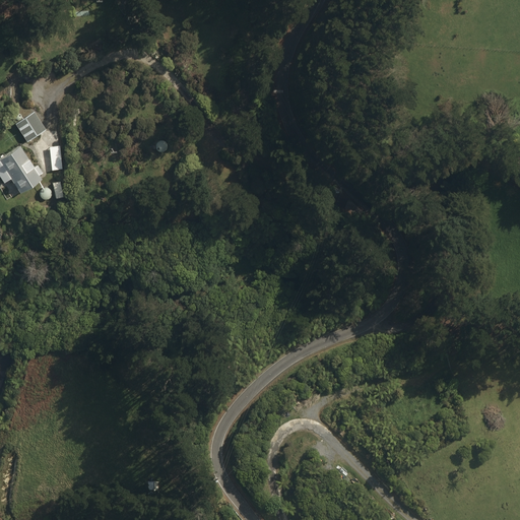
[(134,14),(126,18),(131,28),(139,24),(134,14)]
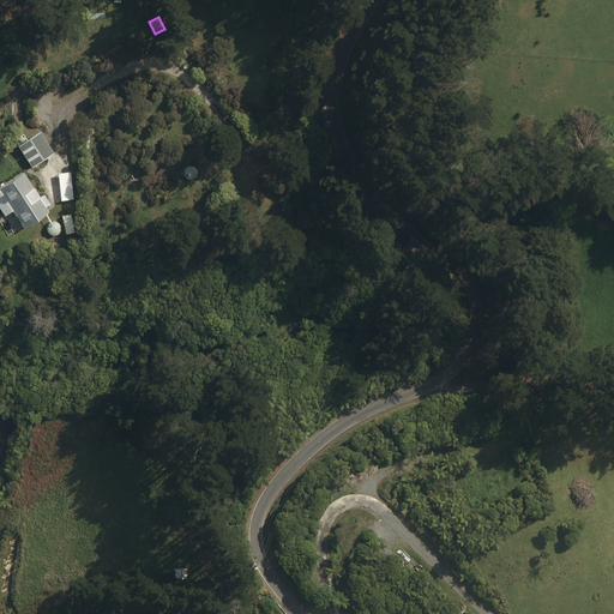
[(579,133),(569,127),(559,144),(569,150),(579,133)]
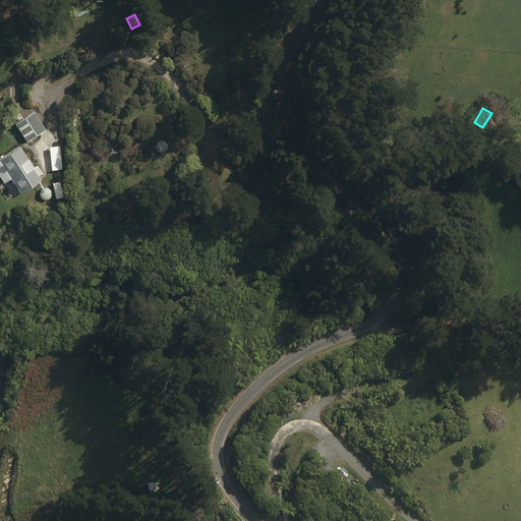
[(14,124),(26,141),(45,129),(34,111),(14,124)]
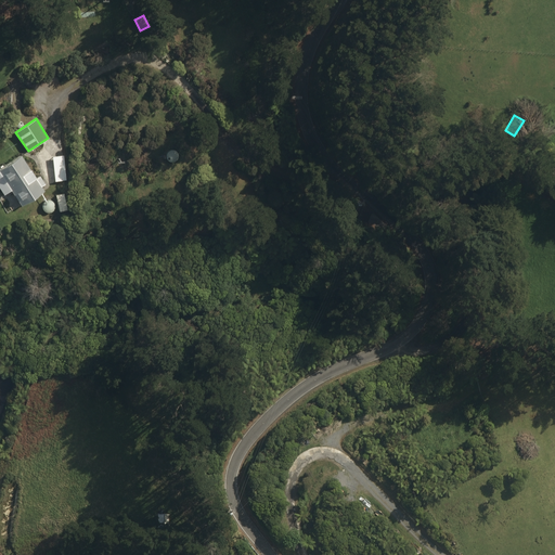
[(0,168),(0,182),(7,193),(11,190),(22,206),(43,192),(39,184),(42,182),(39,177),(35,179),(21,155),(0,168)]
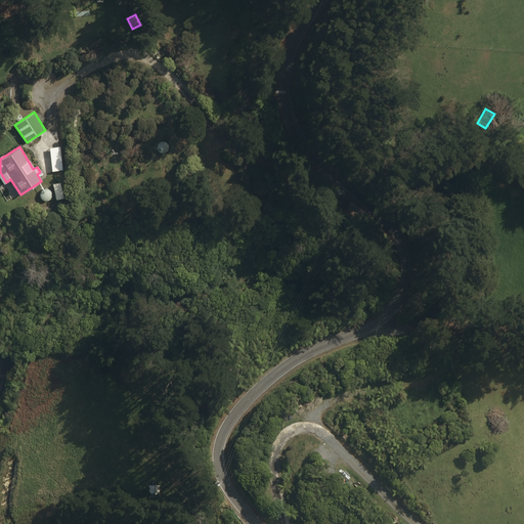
[(61,198),(56,182),(48,185),(53,201),(61,198)]
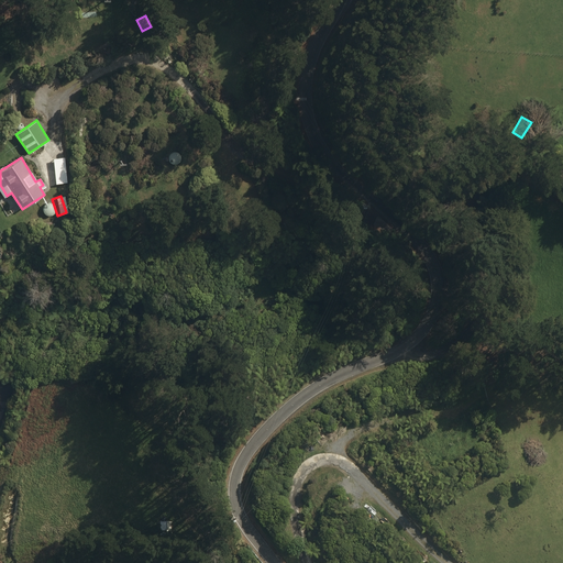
[(159,522),(159,537),(172,537),(173,522),(159,522)]
